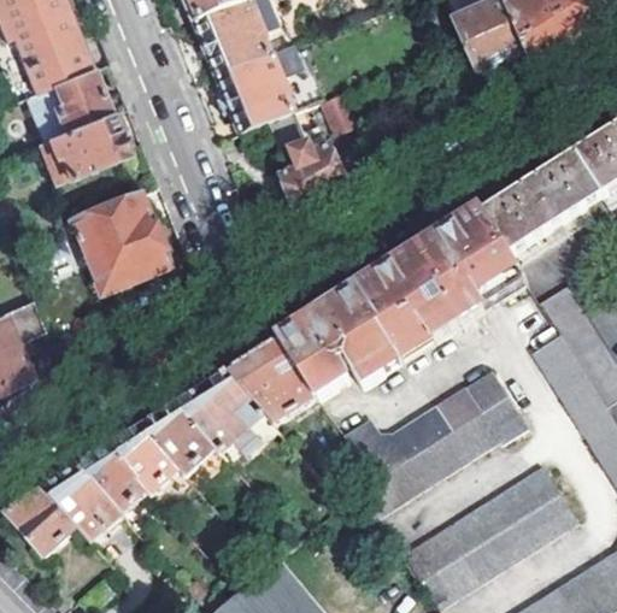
[(0,0),(0,28),(6,43),(12,41),(34,94),(90,71),(93,70),(63,0),(0,0)]
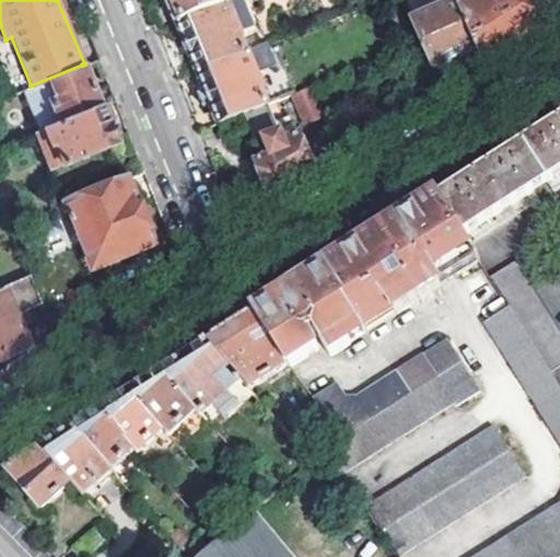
[(170,0),(178,18),(222,0),(170,0)]
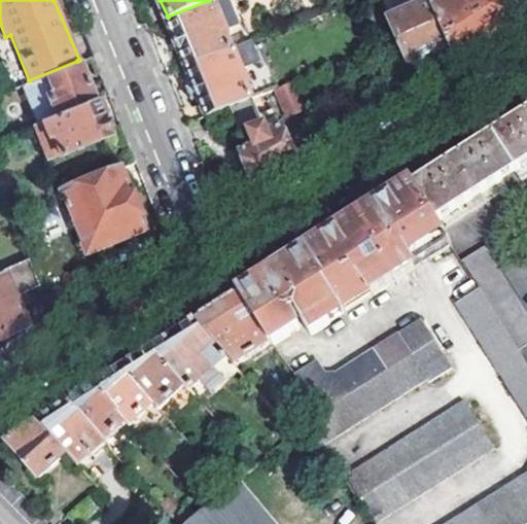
[(226,8),(223,10),(219,0),(209,0),(168,16),(187,66),(235,47),(230,33),(233,32),(230,24),(233,23),(226,8)]
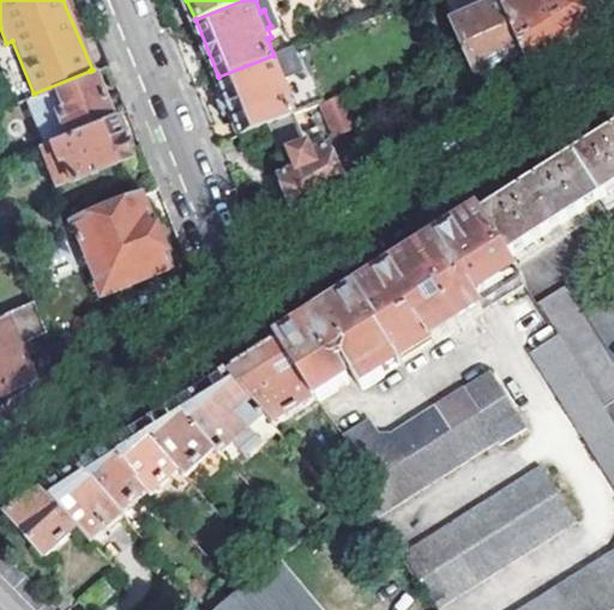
[(450,19),(473,74),(525,50),(505,6),(503,0),(493,0),(477,7),(475,2),(462,7),(463,13),(450,19)]
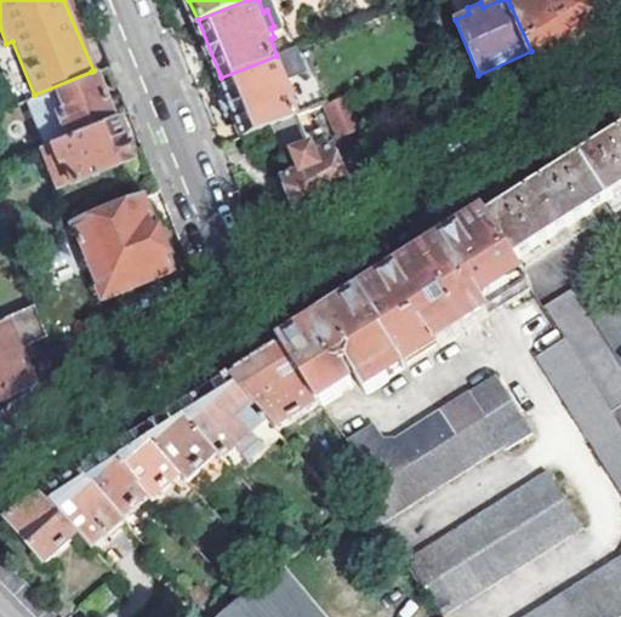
[(518,0),(511,6),(531,51),(537,68),(568,50),(616,18),(607,0),(518,0)]
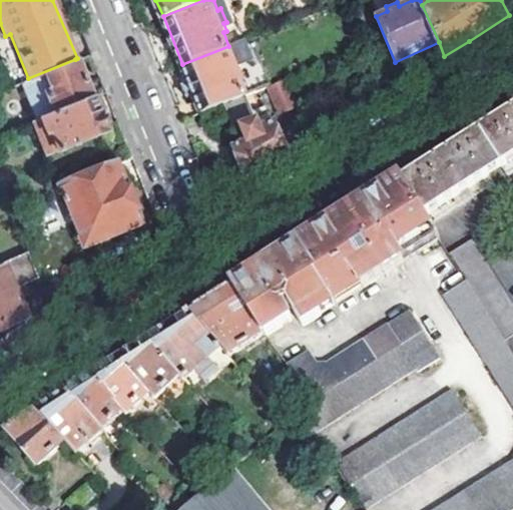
[(512,12),(512,0),(501,0),(509,15),(512,12)]
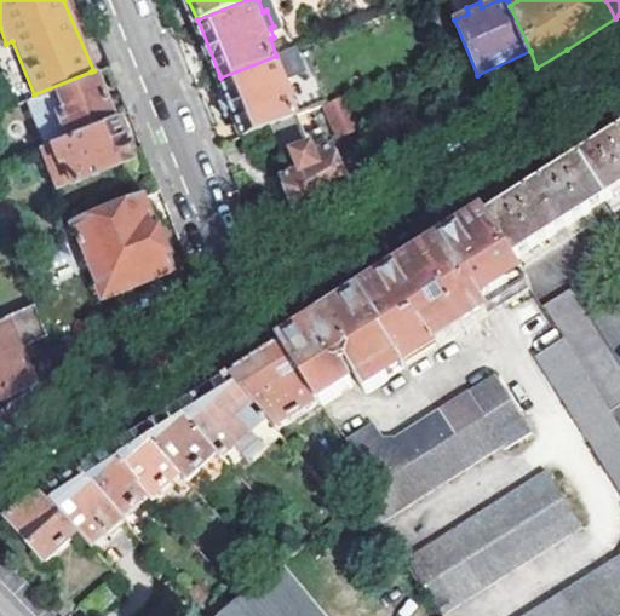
[(6,44),(0,28),(0,70),(13,103),(27,98),(34,95),(12,41),(6,44)]
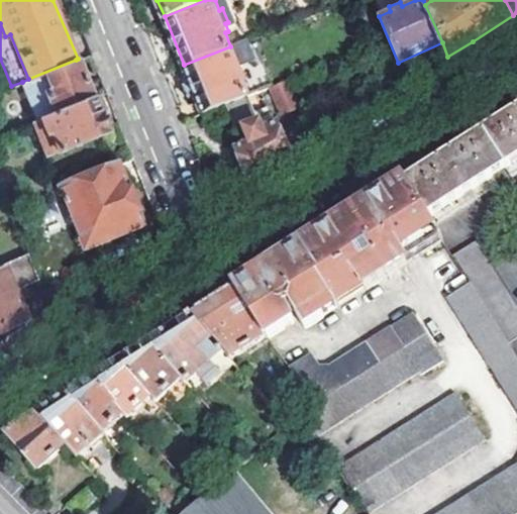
[(230,46),(184,65),(203,113),(225,103),(248,94),(238,66),(254,60),(247,39),(230,46)]
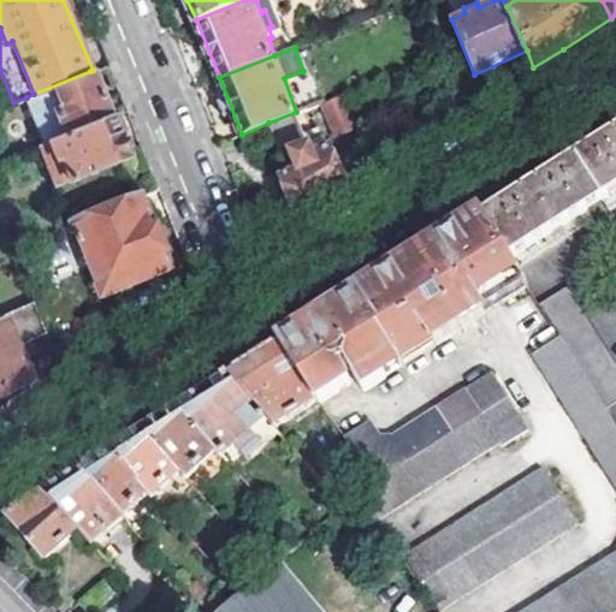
[(34,94),(27,97),(43,142),(107,116),(90,71),(34,94)]
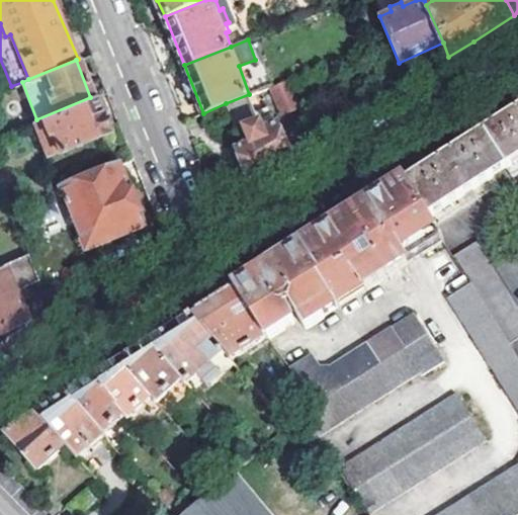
[(283,80),(263,88),(274,116),(295,108),(283,80)]
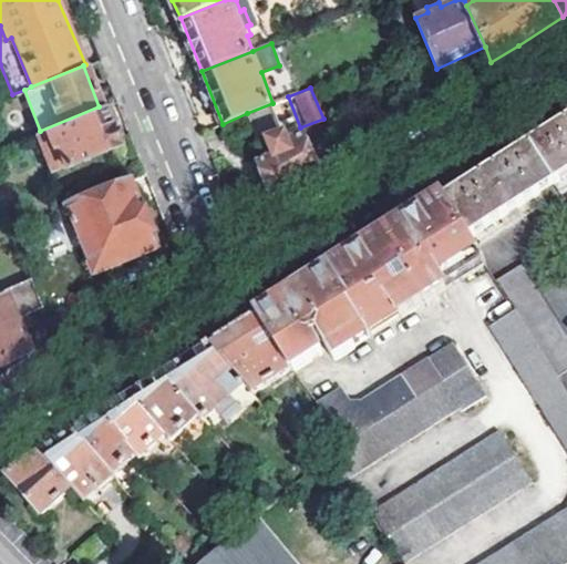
[(289,142),(272,103),(247,113),(259,144),(269,140),(276,153),(265,156),(258,160),(275,198),(318,172),(303,134),(289,142)]
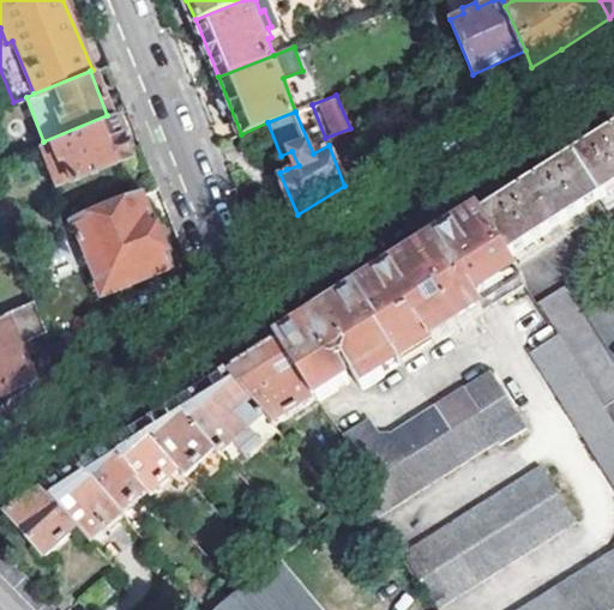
[(43,142),(37,144),(54,185),(65,179),(68,180),(127,156),(109,114),(107,115),(43,142)]
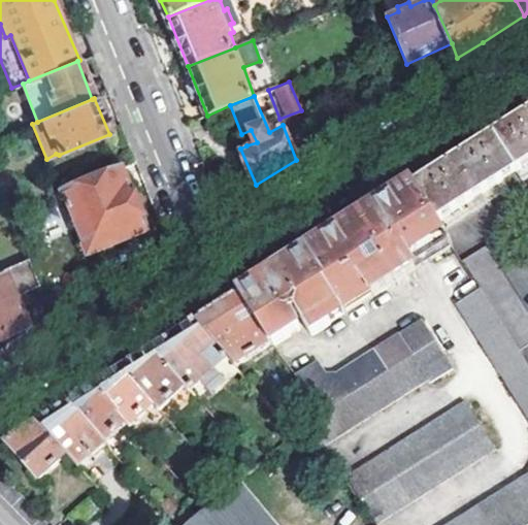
[(527,108),(486,136),(454,156),(414,182),(443,229),(508,187),(503,181),(509,175),(517,171),(521,178),(527,173),(527,108)]
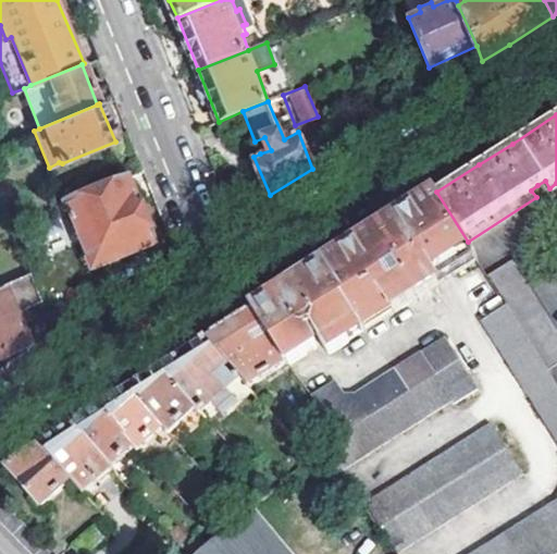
[(255,142),(260,154),(271,150),(264,137),(255,142)]
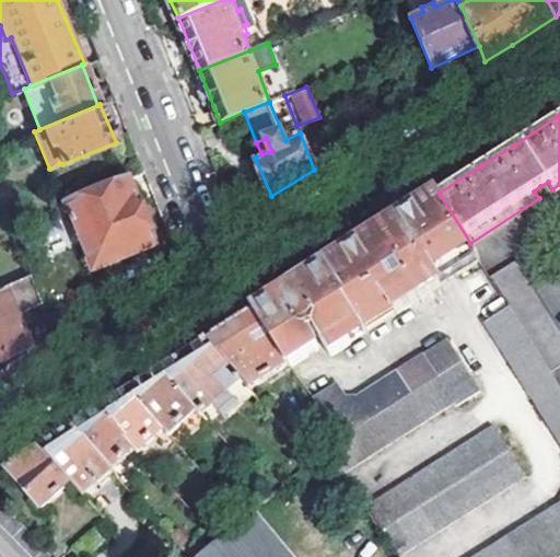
[(70,208),(94,269),(155,243),(129,176),(61,204),(65,211),(70,208)]
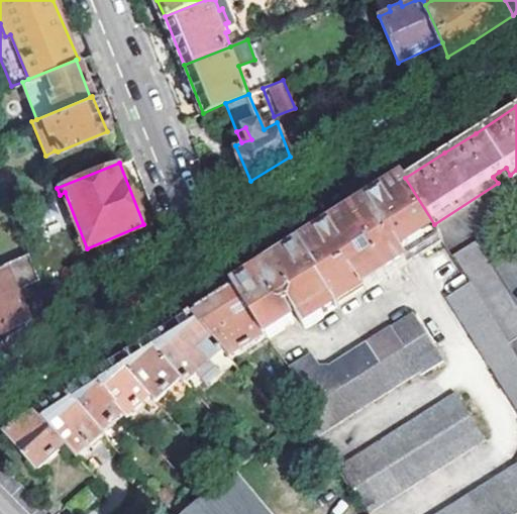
[(434,224),(405,178),(355,209),(348,213),(301,244),(338,305),(443,238),(434,224)]
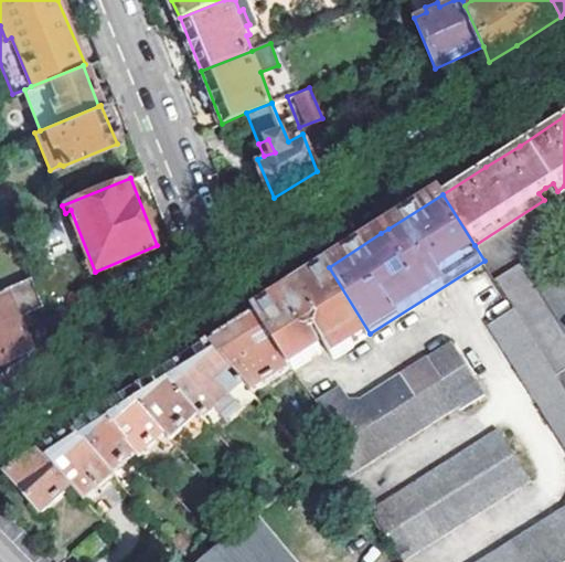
[(564,327),(521,260),(494,276),(515,308),(554,369),(564,360),(564,327)]
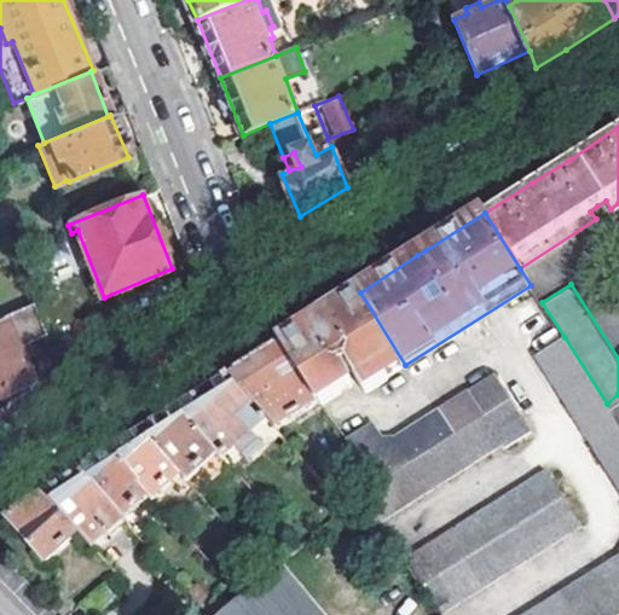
[(453,434),(438,407),(397,434),(380,436),(359,405),(346,413),(333,394),(353,381),(345,367),(350,364),(365,390),(405,365),(360,293),(322,317),(282,342),(318,401),(380,481),(453,434)]
